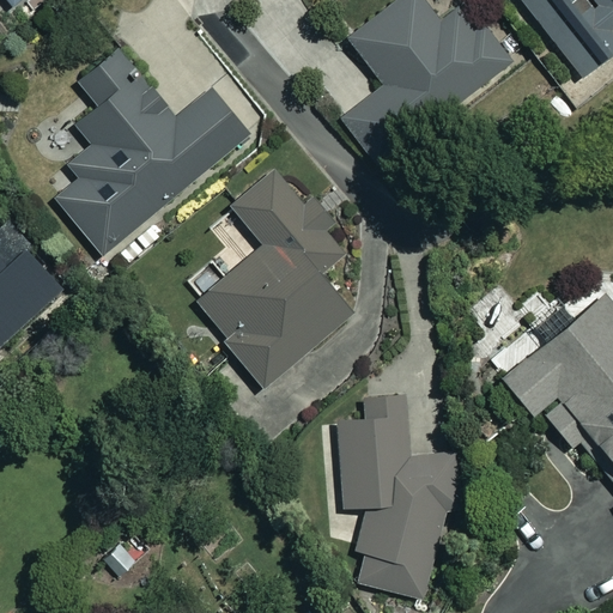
[(436,19),(422,0),(393,0),(345,35),(381,84),(339,114),(371,161),(510,61),(483,23),(474,29),(456,5),(436,19)]
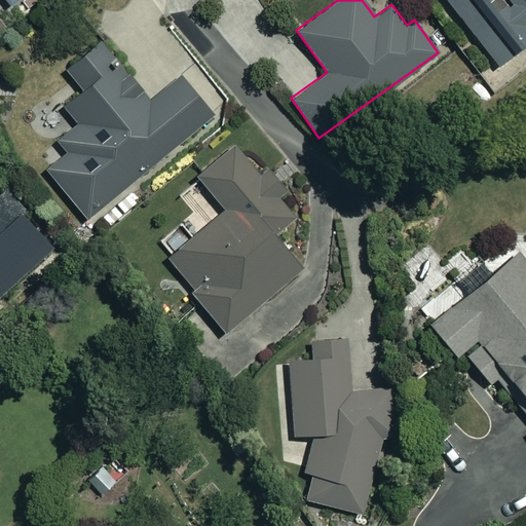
[(525,0),(447,0),(495,66),(525,43),(525,0)]
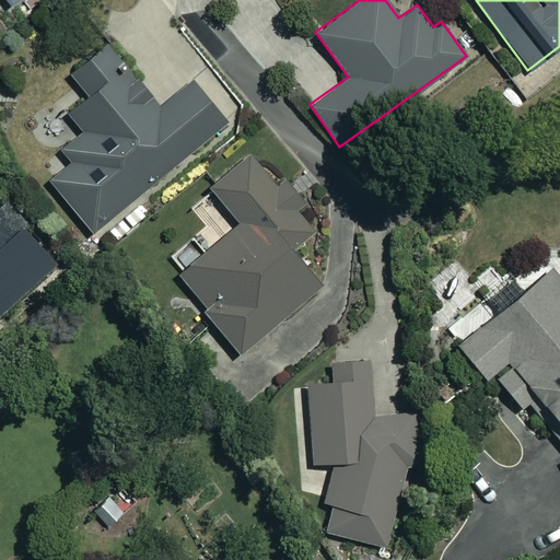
[(119,78),(98,50),(69,74),(86,95),(66,112),(82,131),(61,149),(71,162),(48,179),(90,232),(225,124),(191,81),(159,106),(130,69),(119,78)]
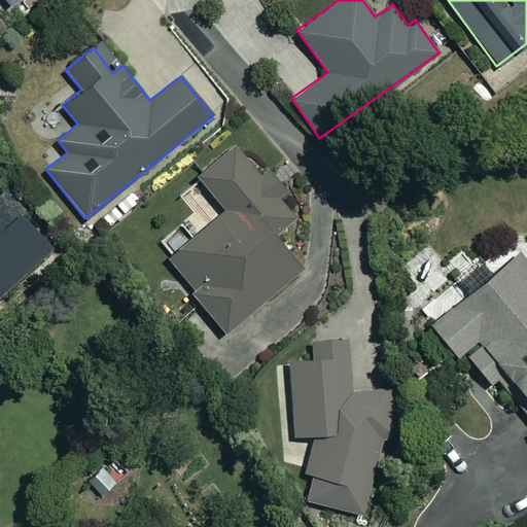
[(293,216),(232,143),(195,174),(223,208),(163,258),(223,331),(302,268),(274,233),(293,216)]
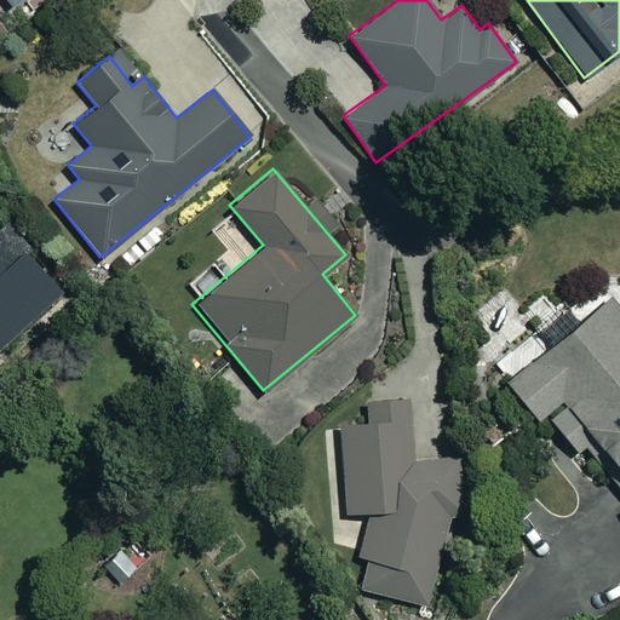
[(0,220),(0,344),(62,287),(0,220)]
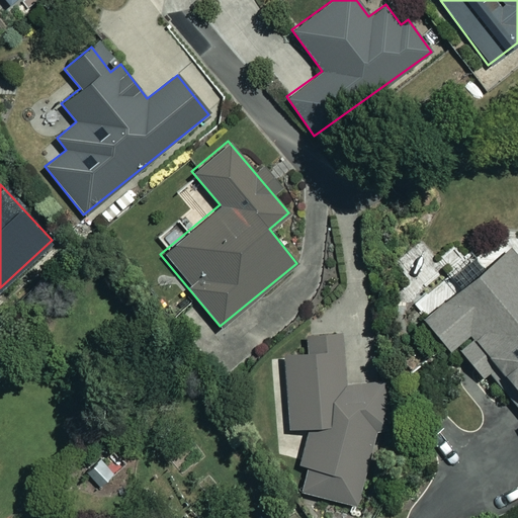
[(517,233),(421,315),(449,348),(454,344),(484,377),(497,366),(517,391),(517,233)]
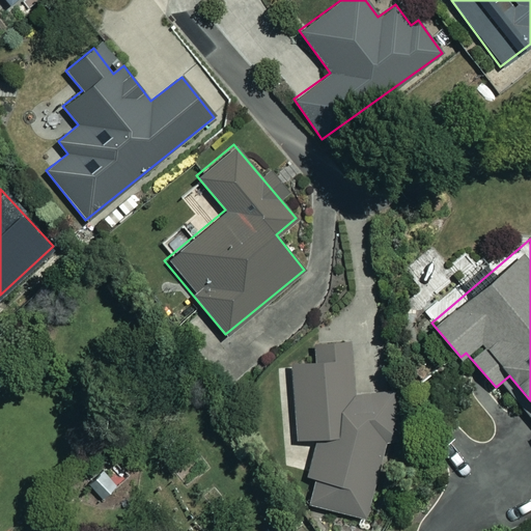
[(382,443),(389,445),(400,395),(354,384),(352,337),(312,338),(312,353),(290,354),(295,436),(312,435),(302,476),(314,479),(308,505),(364,519),(382,443)]
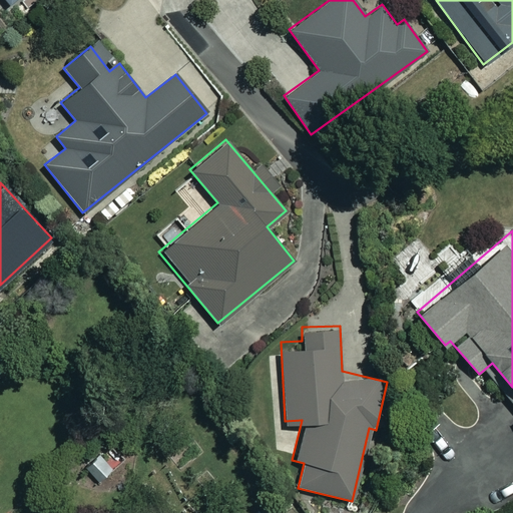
All buildings are outlined.
